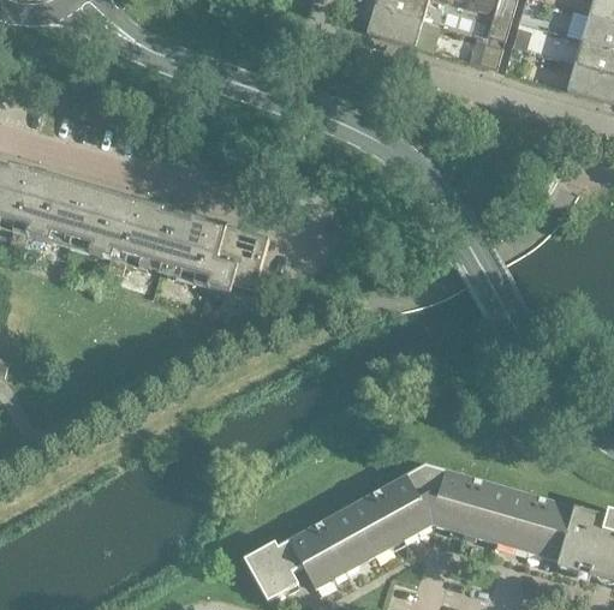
[(375,0),(374,6),(379,7),(379,9),(422,21),(428,0),(375,0)]
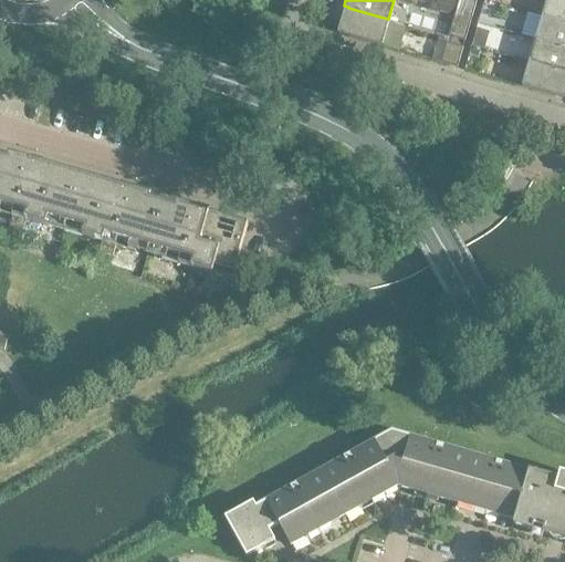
[(544,0),(541,13),(564,20),(564,0),(544,0)]
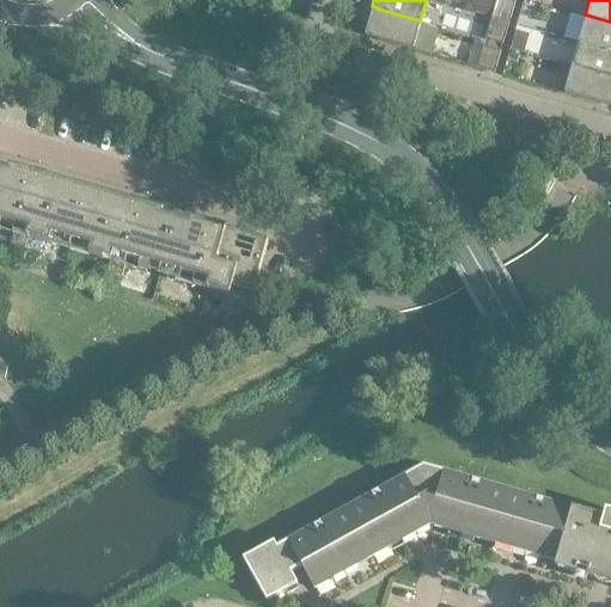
[(511,8),(493,4),(490,14),(508,19),(511,8)]
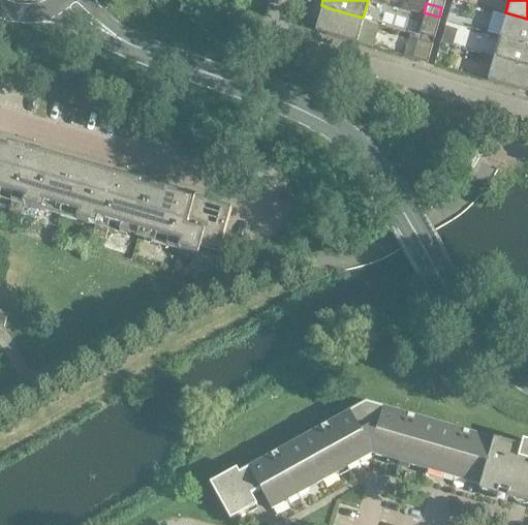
[(325,6),(321,5),(315,28),(356,40),(363,18),(325,7),(325,6)]
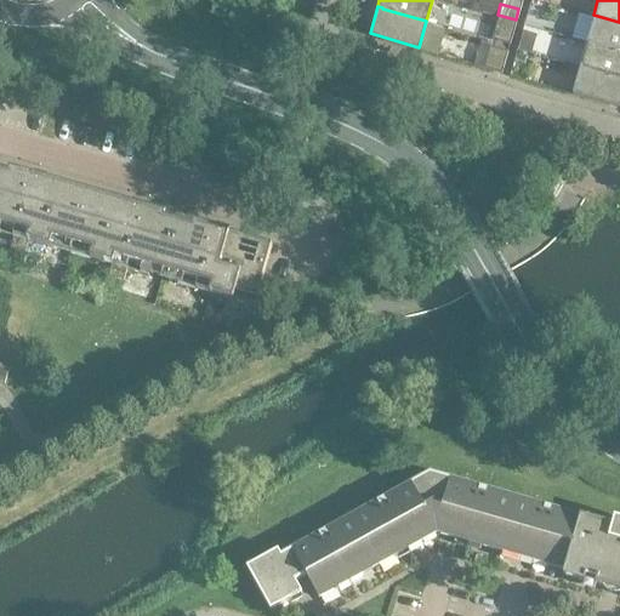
[(516,20),(498,15),(494,26),(512,30),(516,20)]
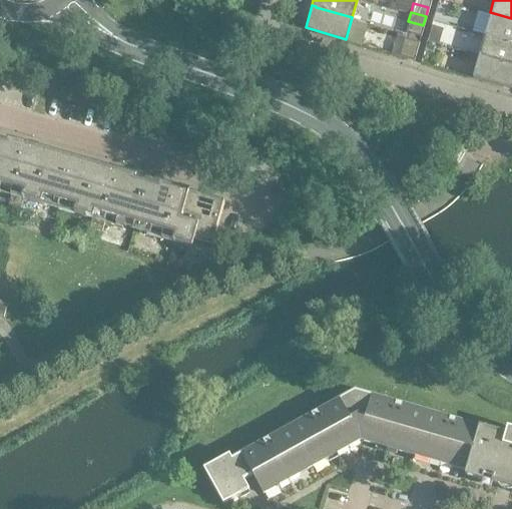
[(511,18),(490,12),(484,33),(511,40),(511,18)]
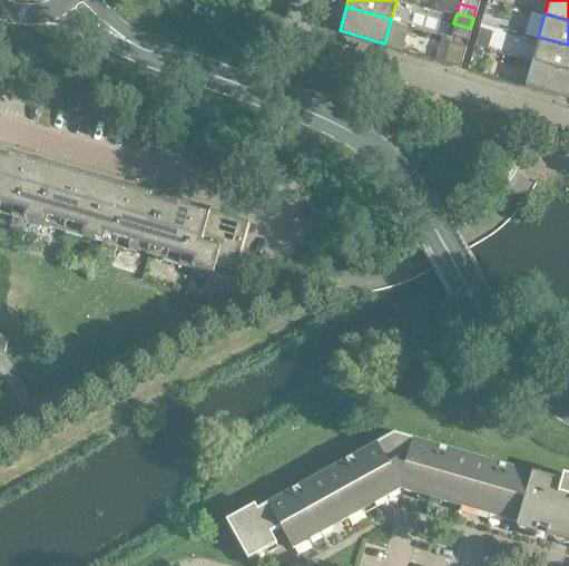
[(470,28),(453,23),(451,33),(468,38),(470,28)]
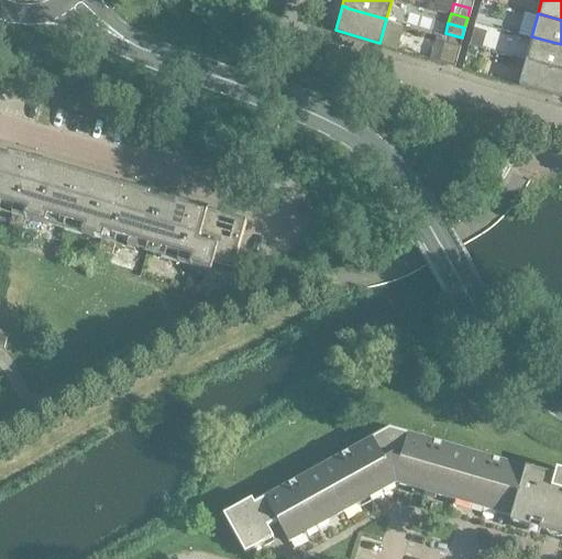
[(561,44),(531,36),(525,59),(561,69),(561,44)]
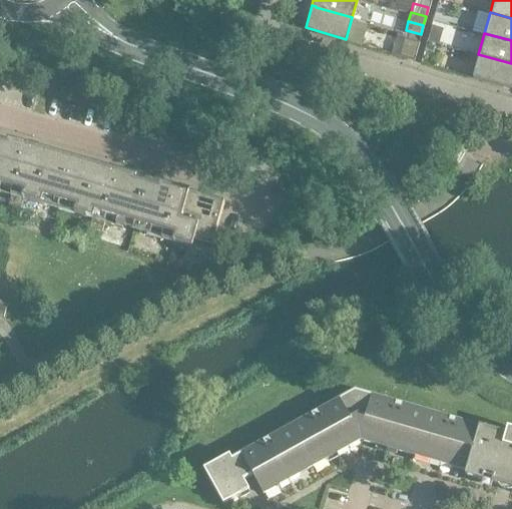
[(404,36),(401,44),(416,49),(419,40),(404,36)]
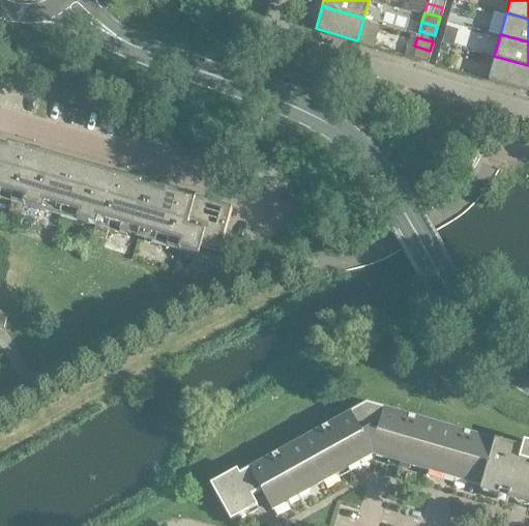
[(430,51),(414,46),(412,55),(428,60),(430,51)]
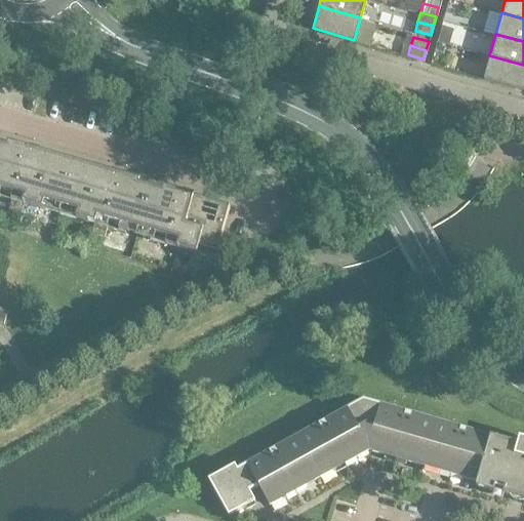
[(523,65),(489,55),(483,77),(523,88),(523,65)]
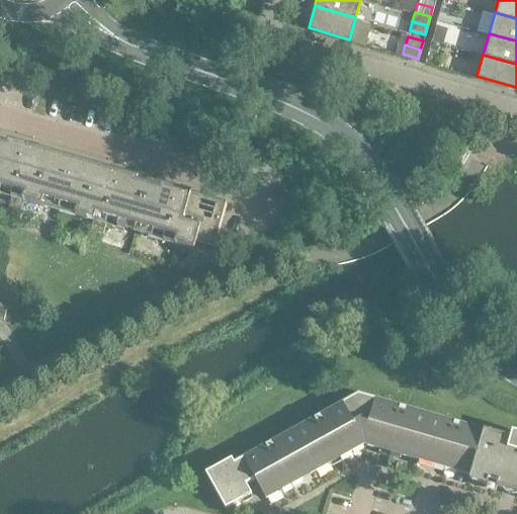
[(0,191),(12,195),(9,204),(20,207),(23,198),(58,208),(73,157),(13,140),(12,144),(0,140),(0,191)]
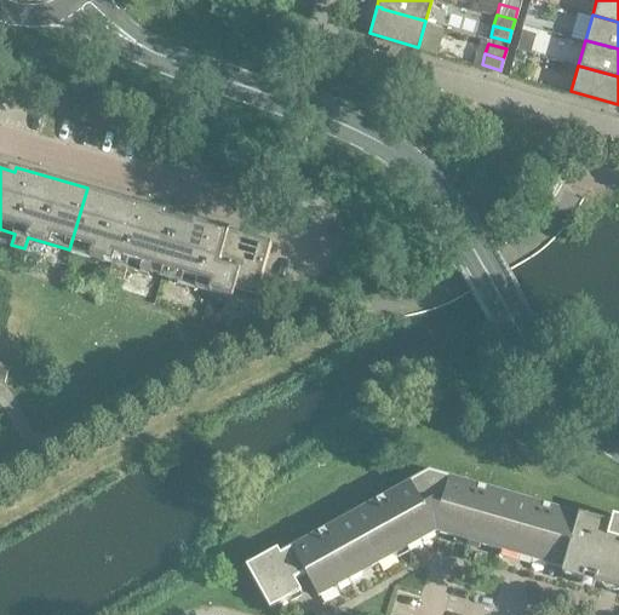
[(142,205),(87,188),(69,249),(113,262),(109,272),(120,276),(124,265),(148,272),(150,265),(173,274),(188,224),(158,213),(159,210),(142,205)]
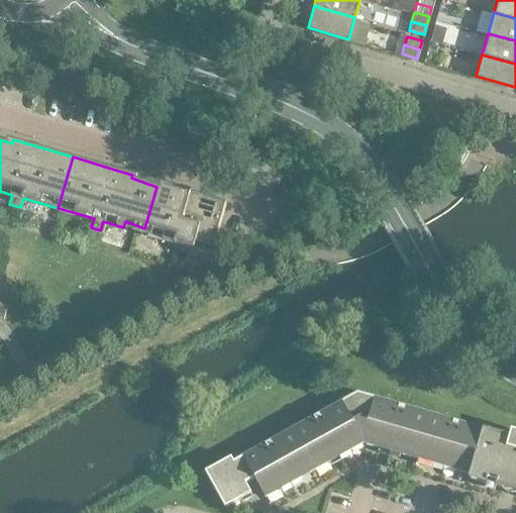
[(173,192),(157,187),(144,228),(156,231),(155,237),(220,257),(234,206),(207,198),(198,196),(174,188),(173,192)]
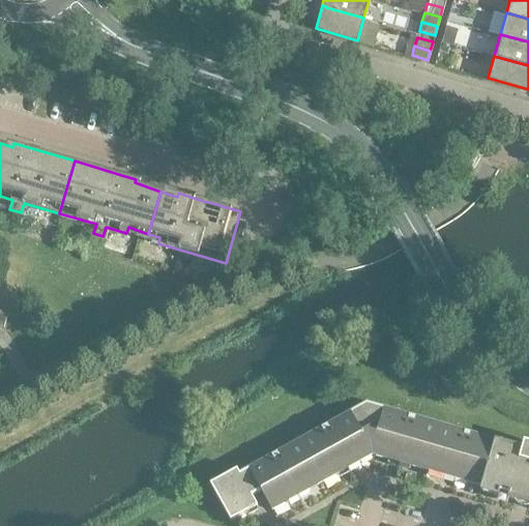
[(523,442),(365,398),(238,468),(236,466),(209,480),(230,518),(257,502),(252,493),(260,488),(271,507),(372,451),(399,460),(480,484),(479,488),(528,502),(528,440),(524,439),(523,442)]
